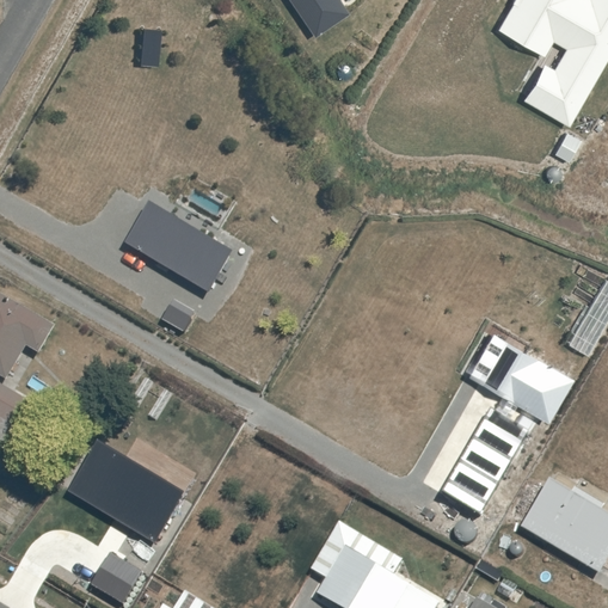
[(289,0),(312,32),(347,10),(339,0),(289,0)]
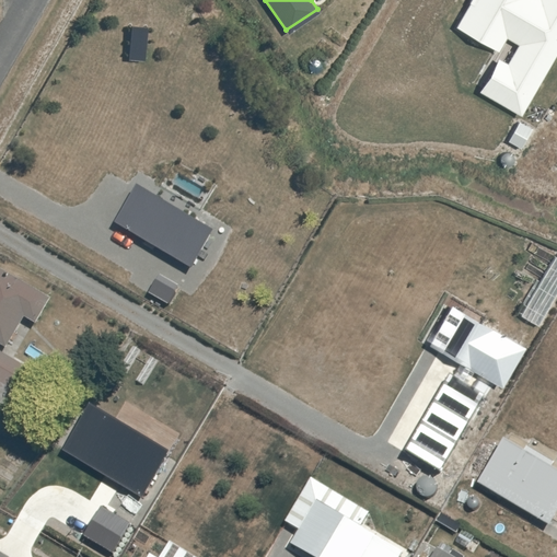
[(505,33),(517,41),(506,59),(497,55),(478,88),(519,112),(556,44),(556,0),(466,0),(454,22),(496,47),(505,33)]
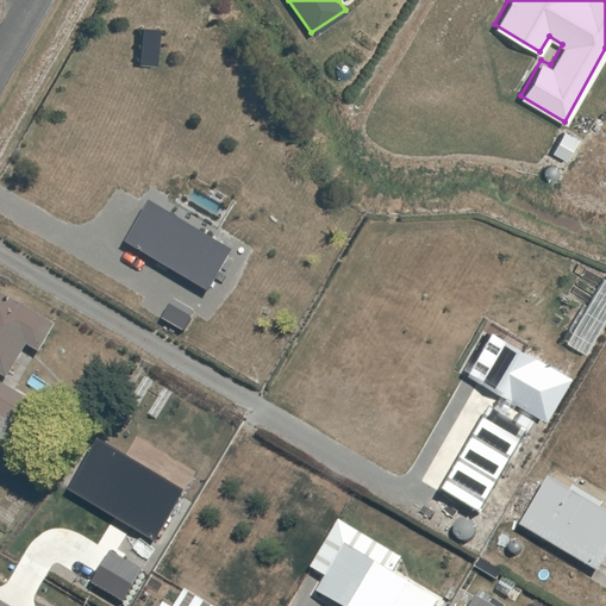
[(141,22),(136,60),(154,61),(158,24),(141,22)]
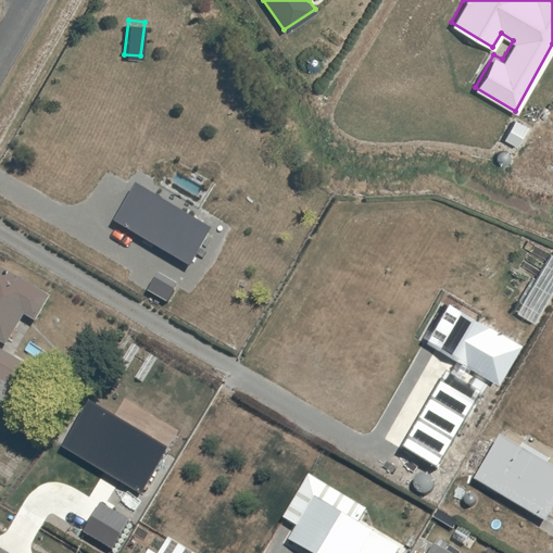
[(113,220),(188,263),(210,227),(135,184),(113,220)]
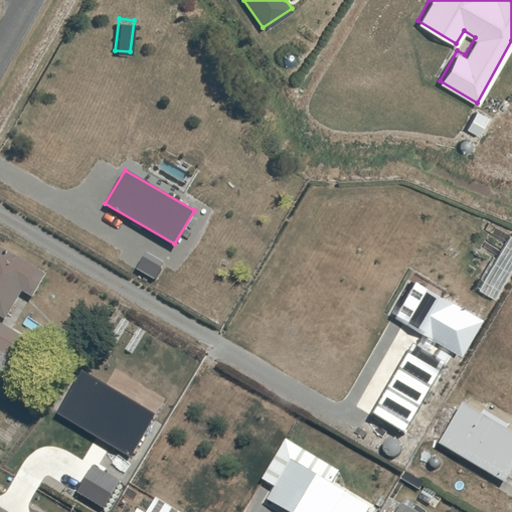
[(0,315),(4,318),(20,290),(32,296),(45,273),(0,246),(0,315)]
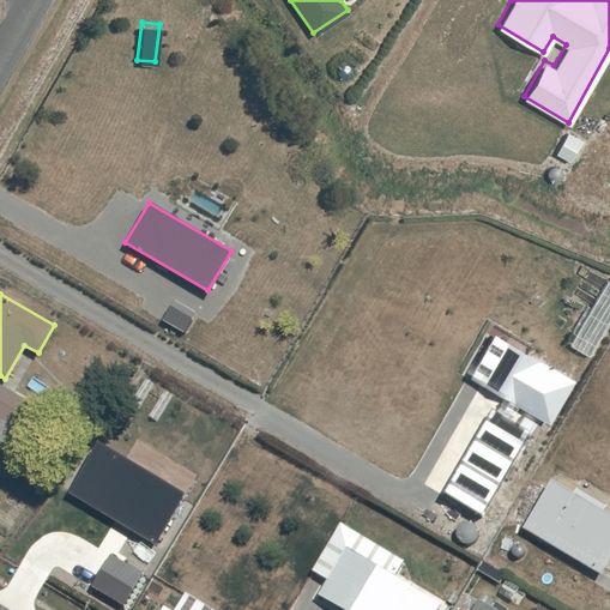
[(195,312),(173,300),(162,318),(185,331),(195,312)]
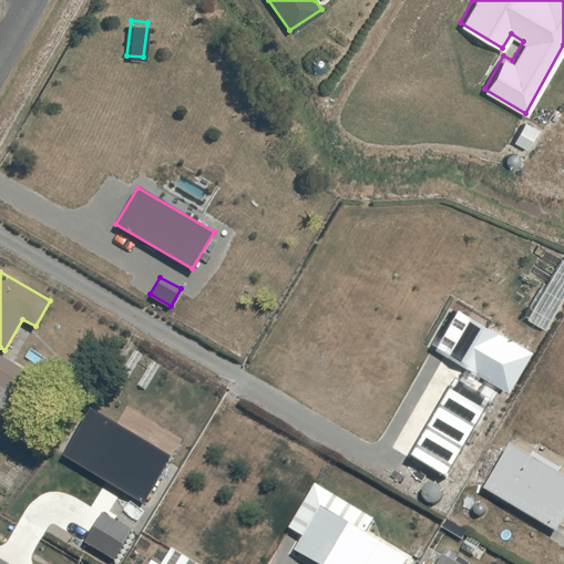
[(32,376),(0,356),(0,408),(9,414),(32,376)]
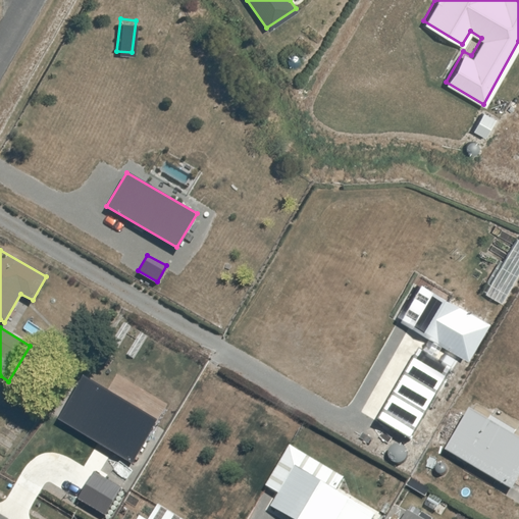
[(418,349),(376,418),(409,437),(451,368),(418,349)]
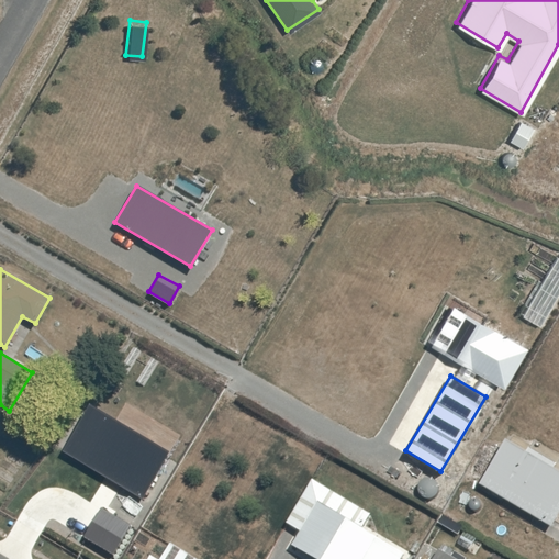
[(526,446),(524,450),(505,439),(479,483),(549,525),(558,509),(558,471),(551,468),(555,464),(526,446)]
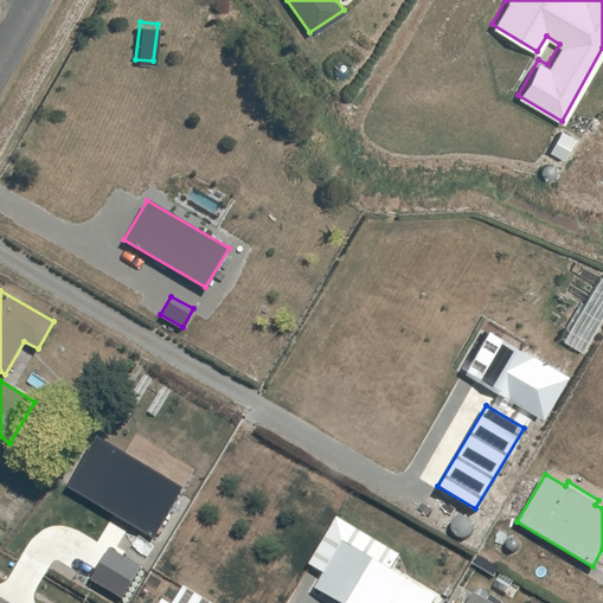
[(308,563),(322,571),(314,587),(340,602),(431,602),(436,598),(387,569),(398,552),(337,515),(308,563)]
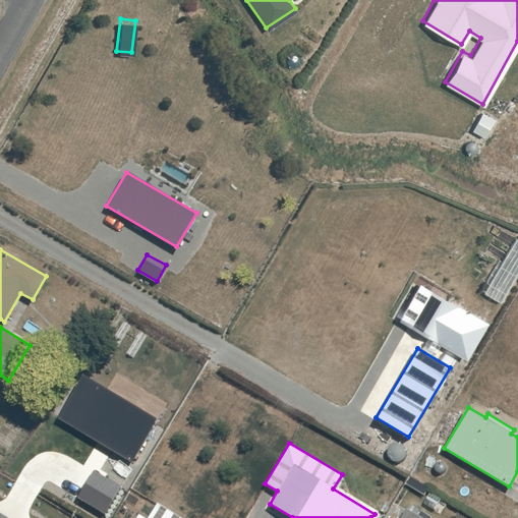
[(94,470),(76,496),(104,513),(120,487),(94,470)]
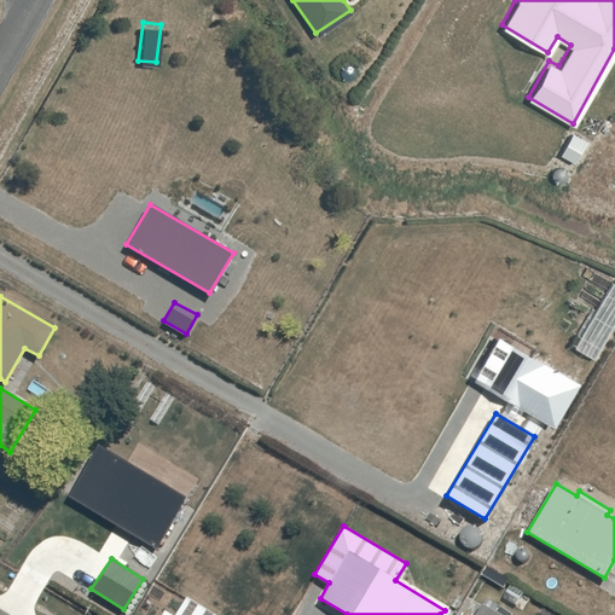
[(502,614),(480,602),(471,614),(502,614)]
